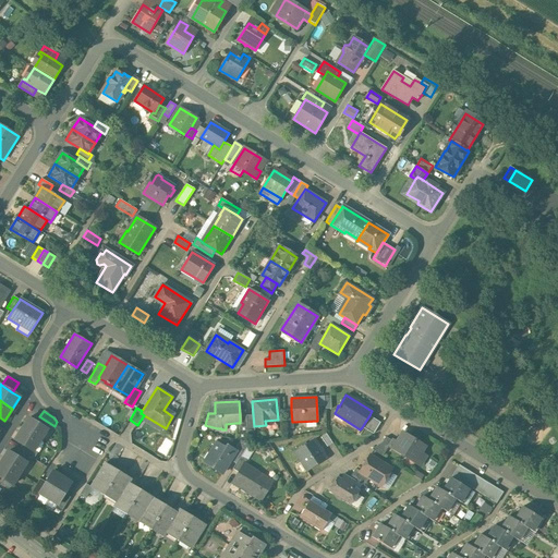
[(246,415),(240,416),(240,423),(235,423),(237,441),(239,443),(247,445),(246,432),(247,432),(247,431),(246,415)]
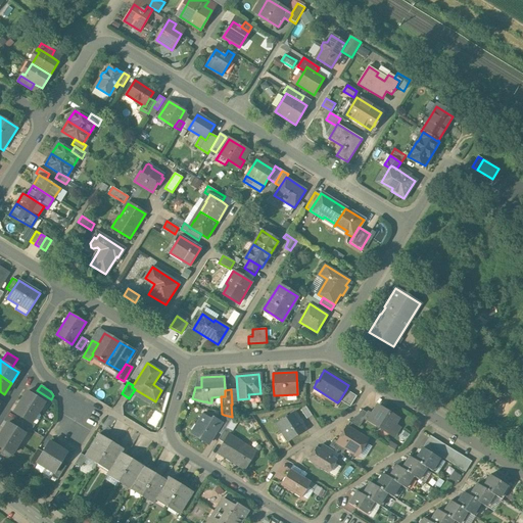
[(346,389),(339,400),(349,407),(357,396),(346,389)]
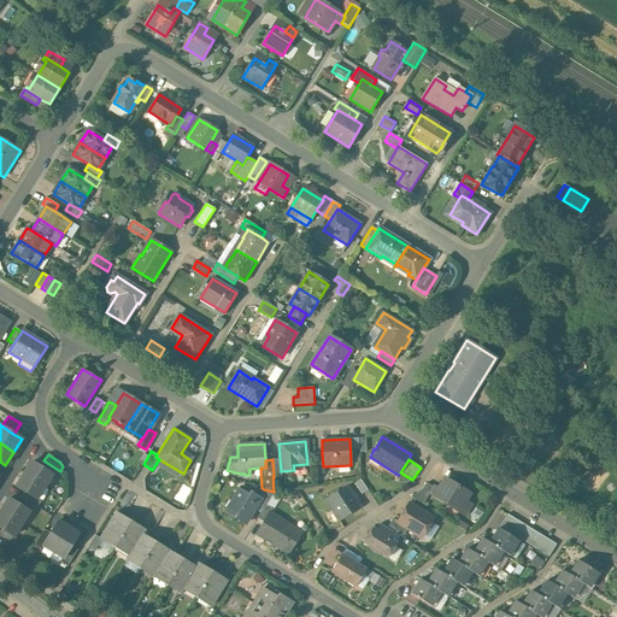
[(60,471),(43,460),(40,468),(52,475),(56,477),(60,471)]
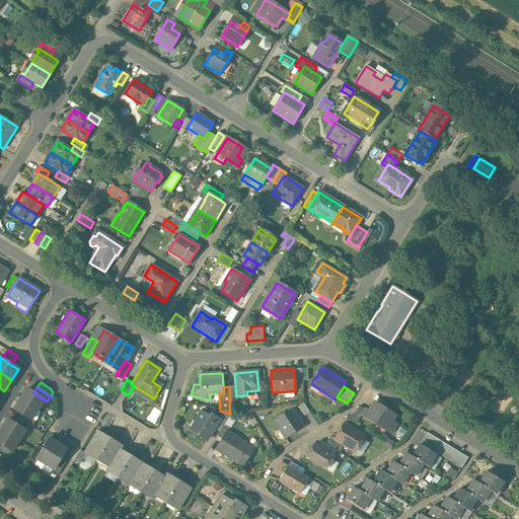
[(33,393),(26,388),(20,399),(38,410),(44,399),(33,393)]
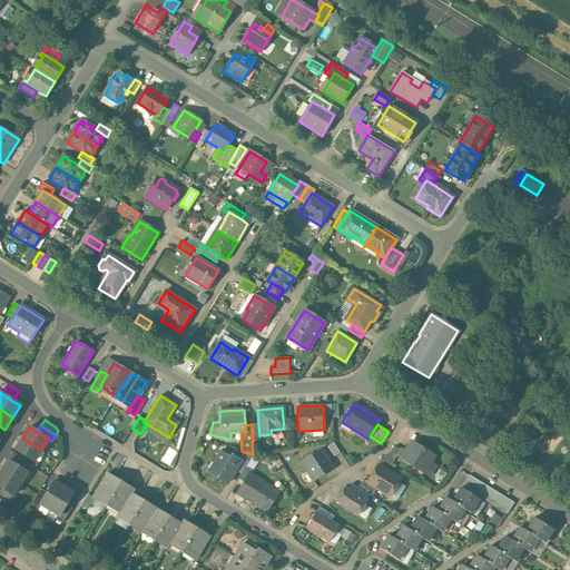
[(41,450),(22,439),(16,450),(22,454),(33,461),(35,461),(41,450)]
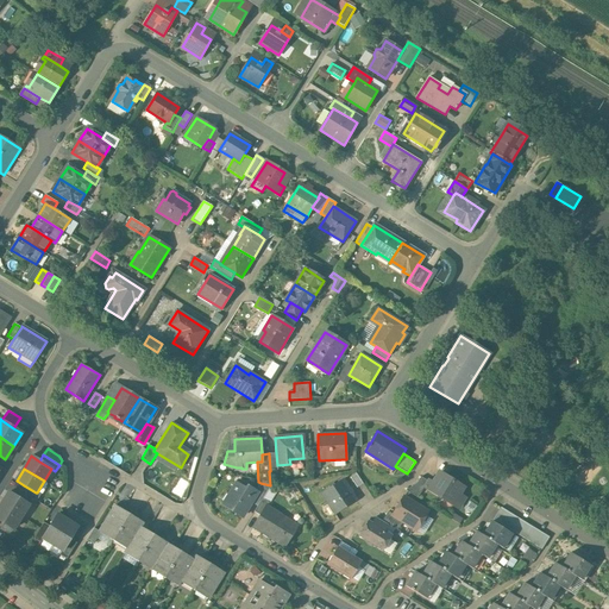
[(463,487),(440,472),(433,483),(428,479),(427,481),(424,488),(452,504),(463,487)]
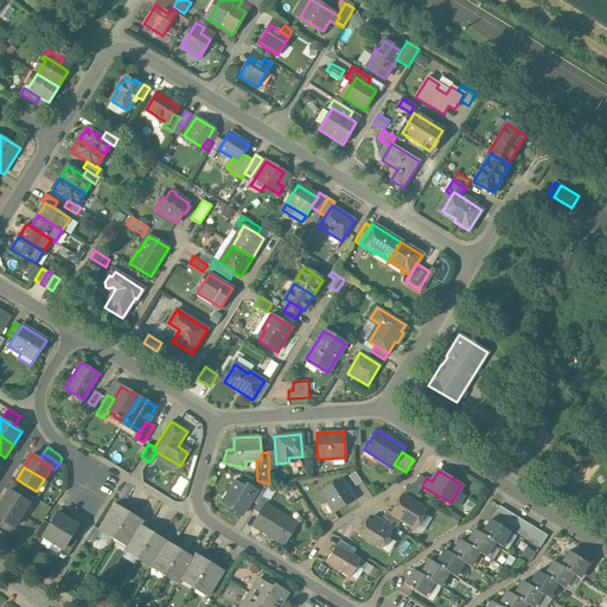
[(362,483),(355,472),(349,475),(356,486),(362,483)]
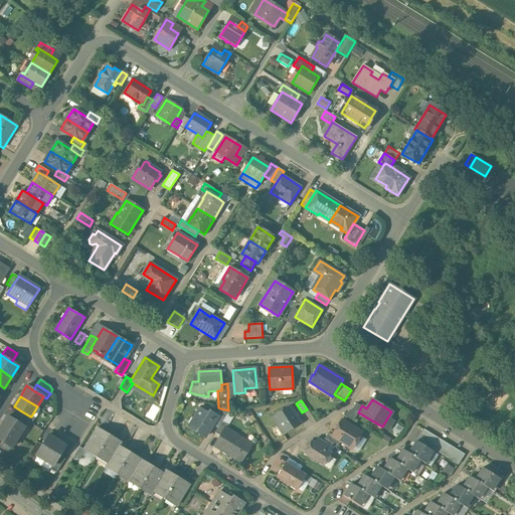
[(353,408),(343,414),(353,421),(358,412),(361,406),(356,403),(353,408)]
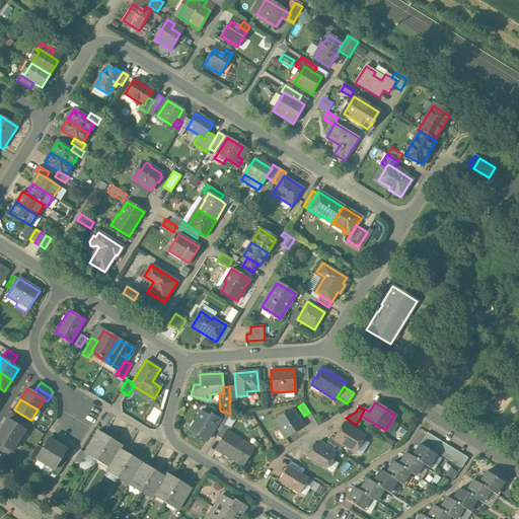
[(292,409),(274,421),(286,438),(303,427),(292,409)]
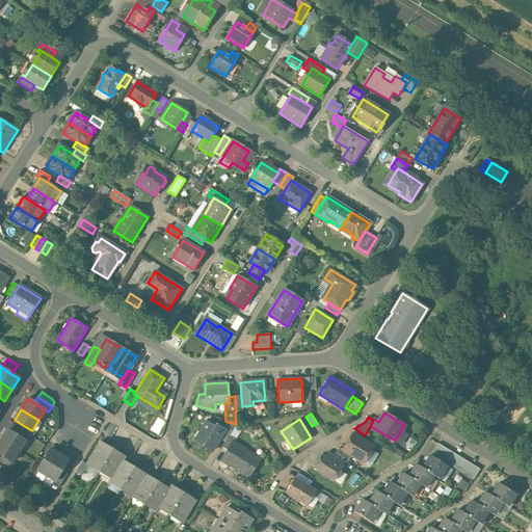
[(228,422),(223,429),(224,430),(219,439),(224,443),(230,435),(236,424),(228,422)]
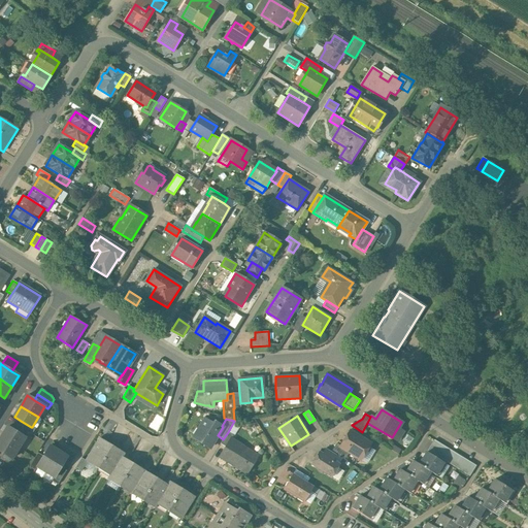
[(211,424),(205,420),(194,436),(210,447),(218,435),(223,427),(222,426),(213,421),(211,424)]
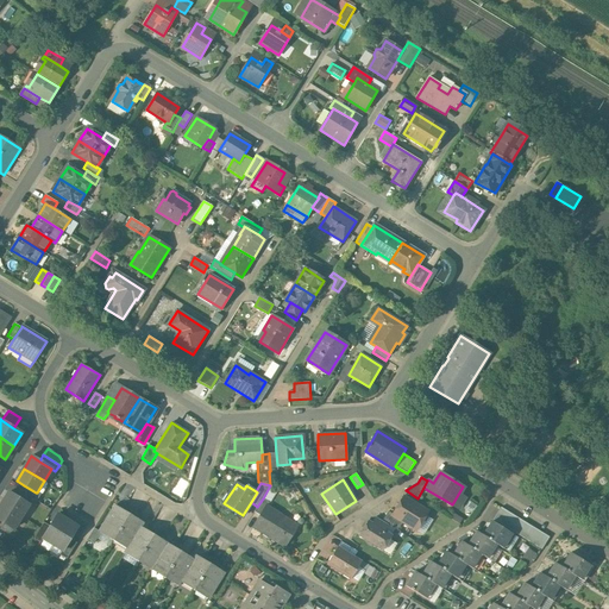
[(36,493),(24,485),(20,491),(37,501),(41,495),(37,493),(36,493)]
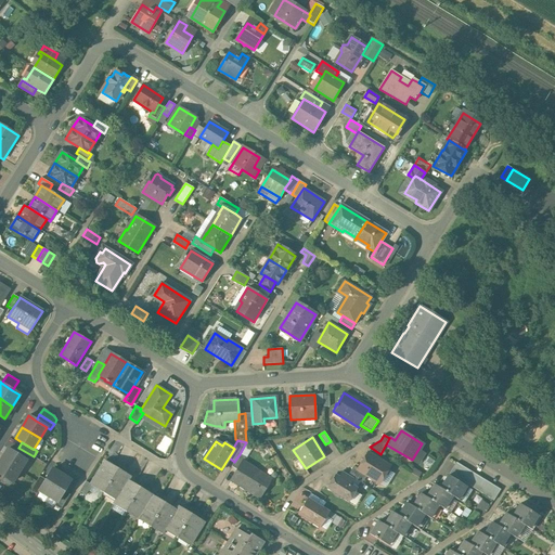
[(240,454),(245,457),(253,446),(246,442),(240,454)]
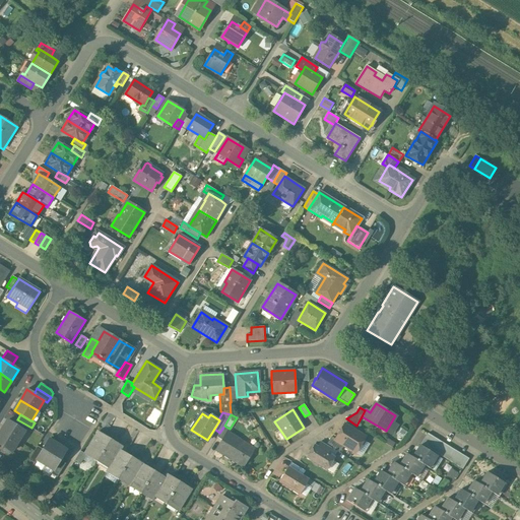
[(31,428),(17,419),(14,425),(24,431),(24,432),(27,434),(31,428)]
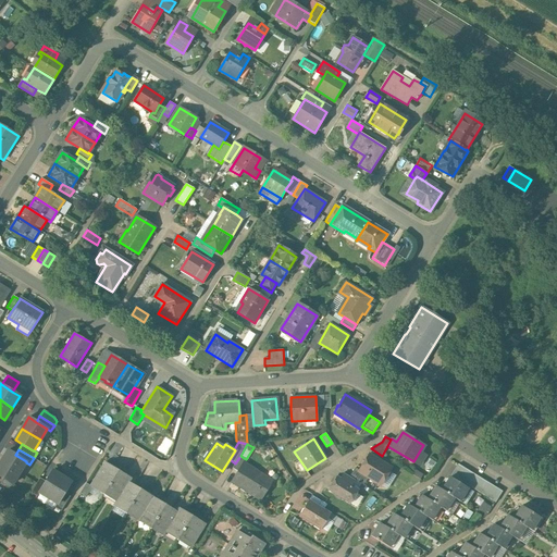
[(15,455),(8,450),(1,461),(20,473),(26,462),(26,461),(15,455)]
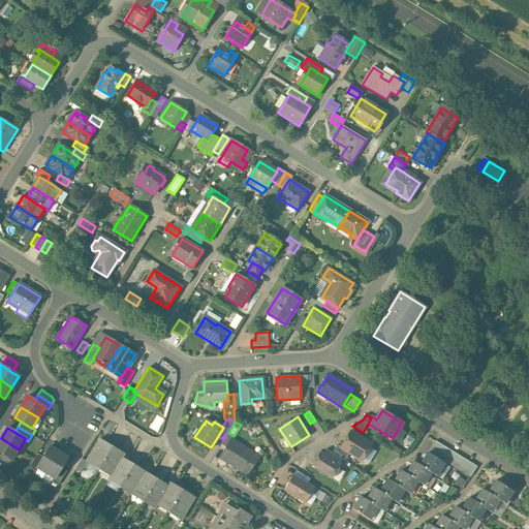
[(371,445),(350,432),(341,447),(350,454),(362,460),(366,453),(369,452),(371,448),(371,445)]
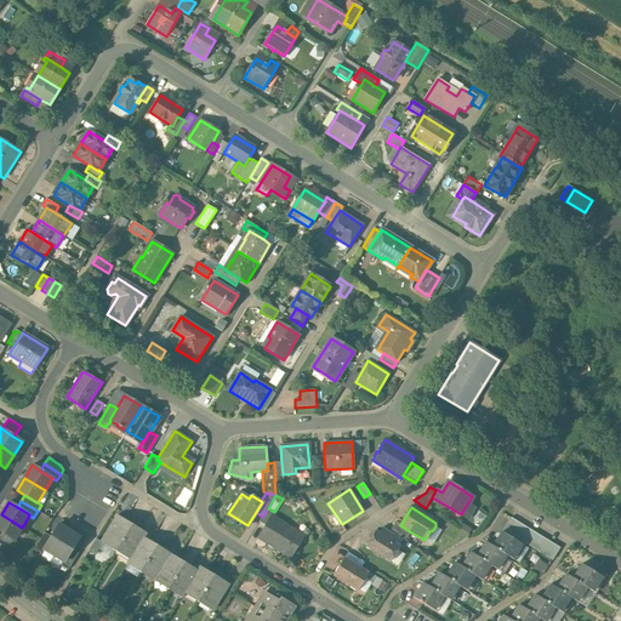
[(265,525),(271,517),(271,518),(274,512),(268,508),(262,517),(260,522),(265,525)]
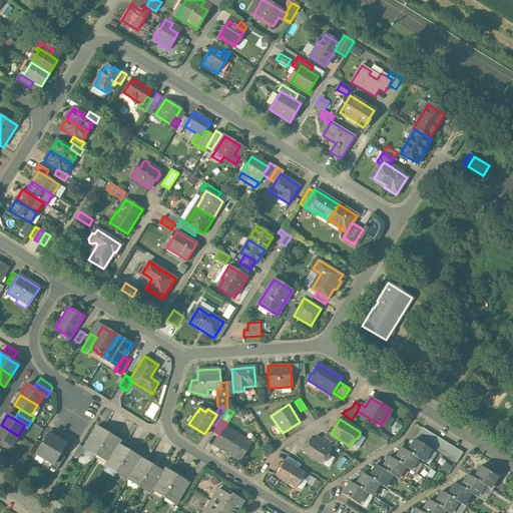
[(18,436),(1,425),(0,426),(0,438),(11,446),(18,436)]
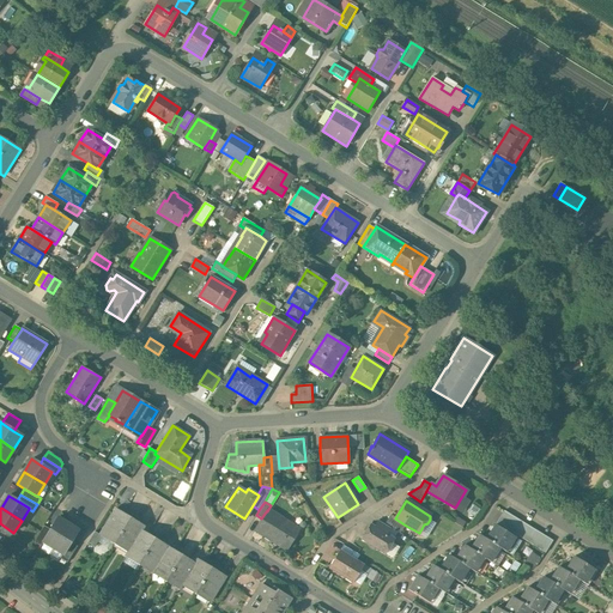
[(116,510),(103,533),(116,541),(129,519),(116,510)]
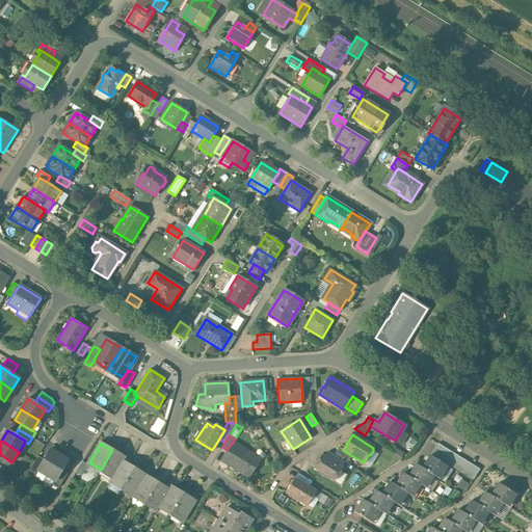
[(232,444),(232,443),(227,450),(221,460),(248,477),(259,460),(232,444)]
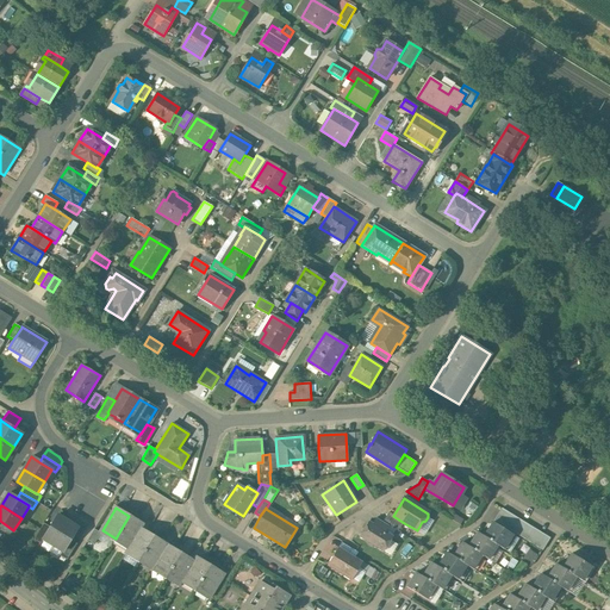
[(502,509),(493,521),(500,524),(508,512),(502,509)]
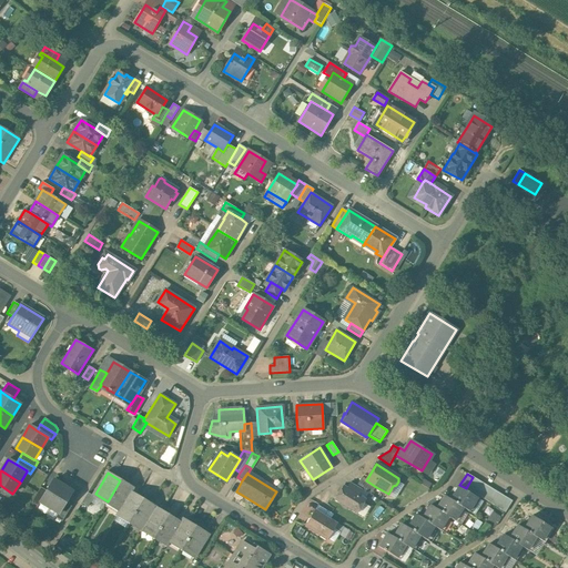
[(366,480),(362,477),(356,486),(362,489),(373,497),(374,496),(371,495),(376,487),(366,480)]
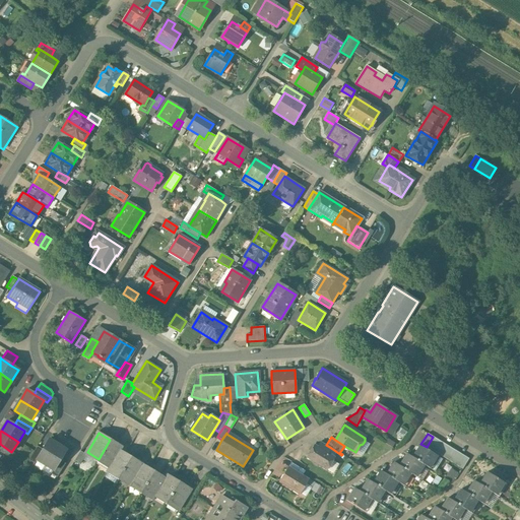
[(433,437),(427,447),(432,450),(438,440),(433,437)]
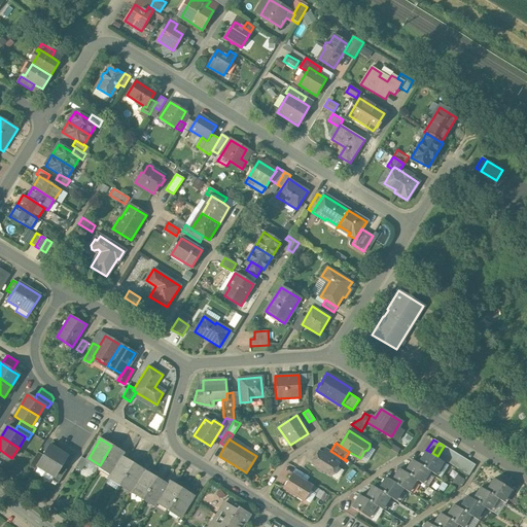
[(43,456),(37,466),(45,471),(59,451),(49,445),(43,456)]
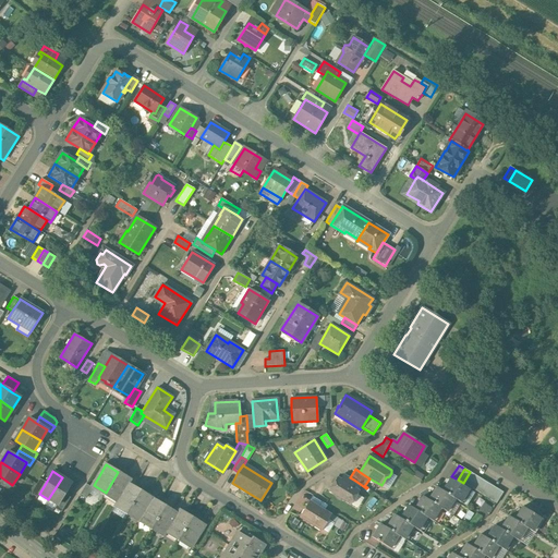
[(118,472),(106,493),(118,500),(128,484),(130,480),(118,472)]
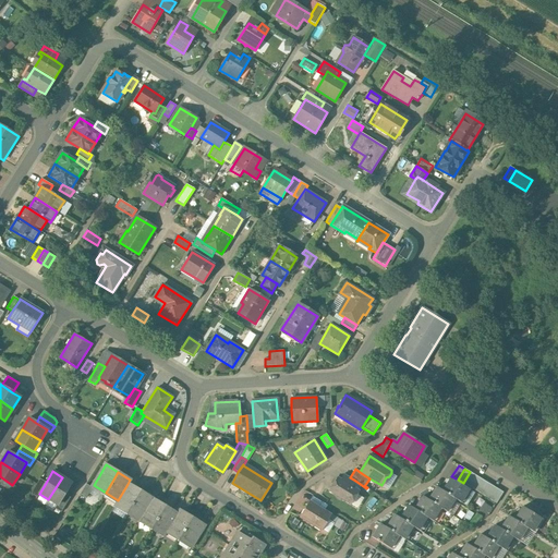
[(470,472),(463,483),(469,486),(475,475),(470,472)]
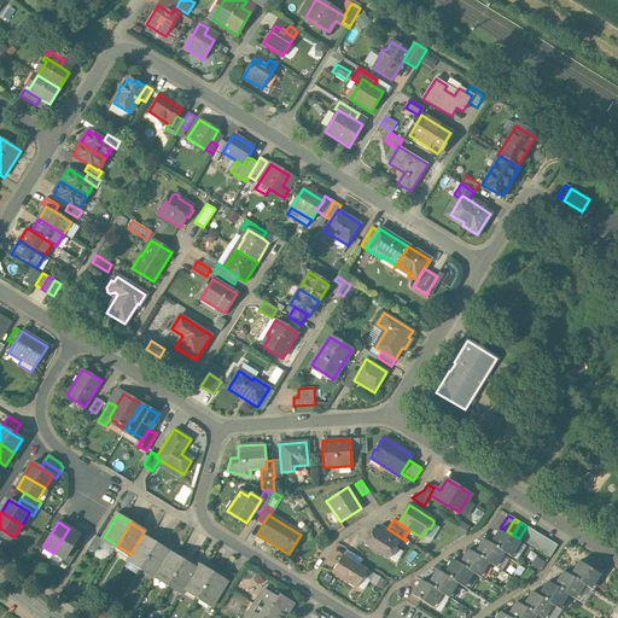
[(380,525),(377,532),(389,540),(394,532),(388,529),(380,525)]
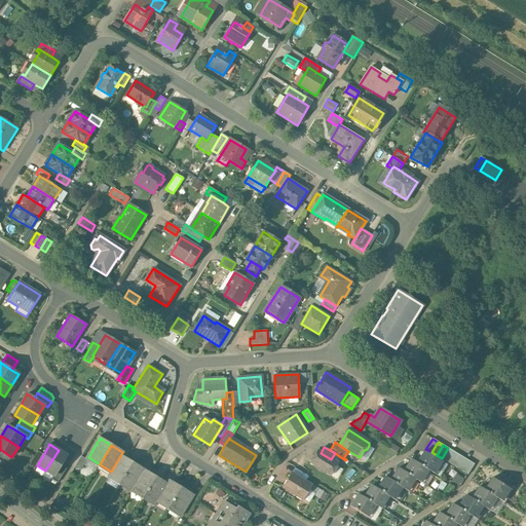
[(453,451),(448,448),(442,458),(447,461),(453,451)]
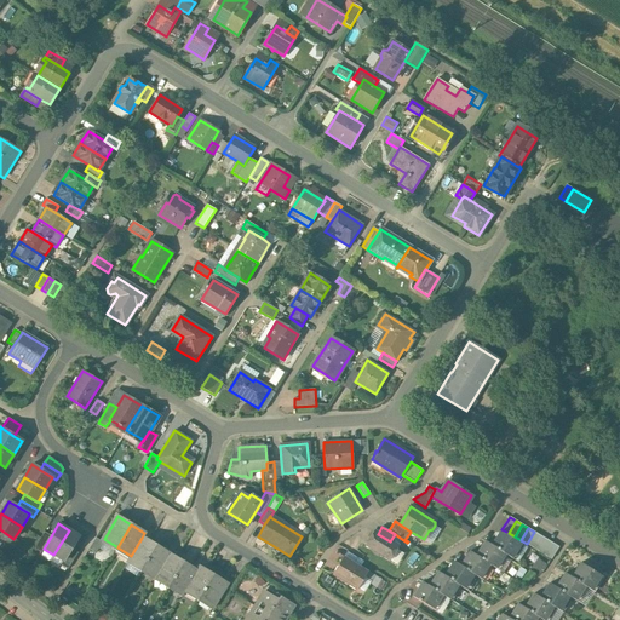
[(69,530),(53,555),(63,561),(64,561),(72,549),(79,537),(69,530)]
